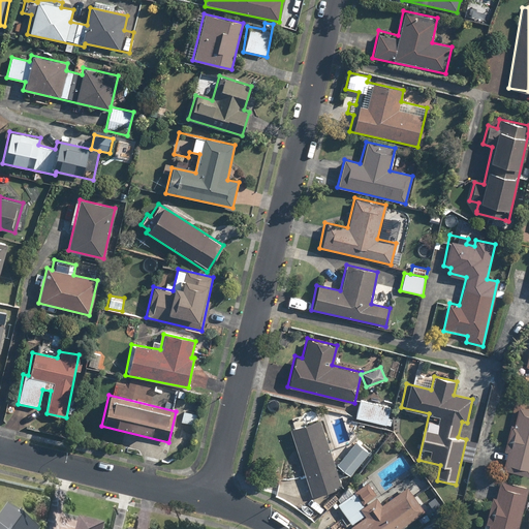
[(359,399),(354,417),(386,425),(391,406),(359,399)]
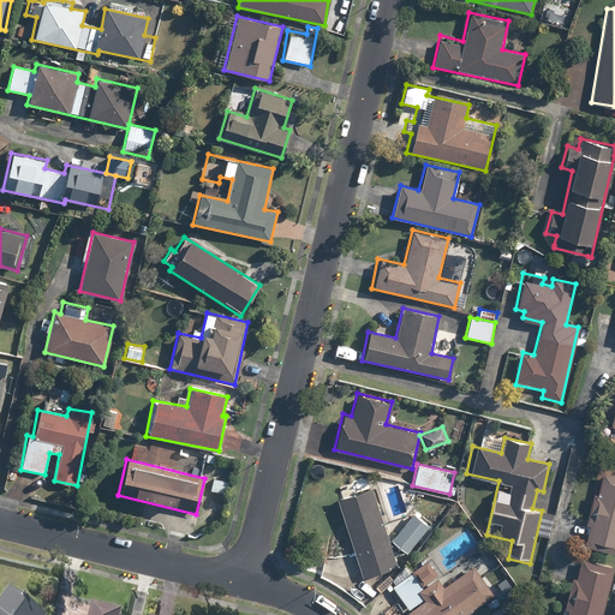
[(614,476),(603,473),(598,496),(592,495),(586,521),(591,523),(586,547),(614,553),(614,476)]
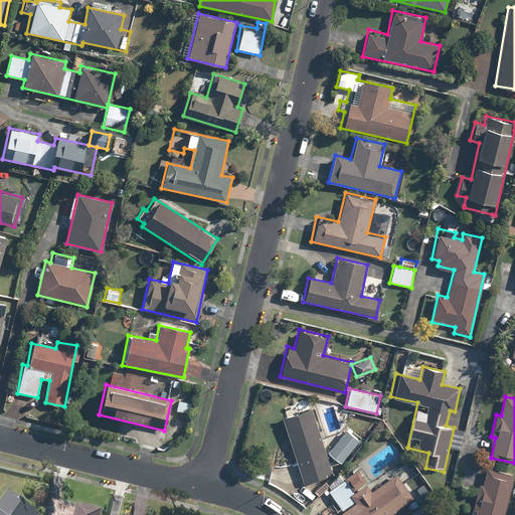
[(303,484),(332,474),(329,465),(342,461),(359,441),(345,428),(325,453),(311,407),(281,417),(303,484)]
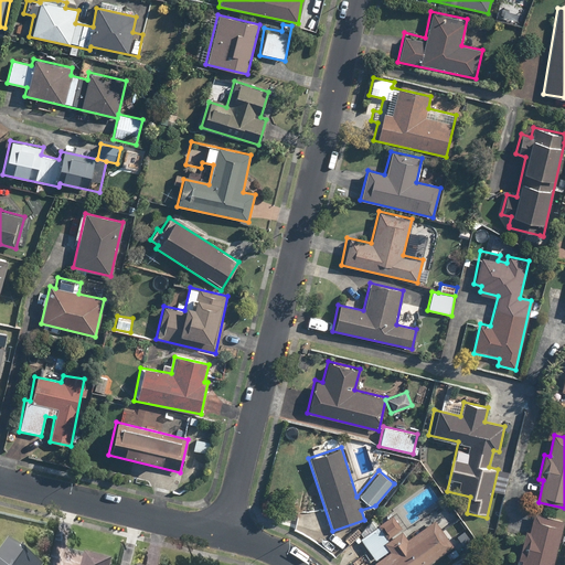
[(534,512),(530,532),(523,531),(514,564),(552,564),(564,520),(534,512)]
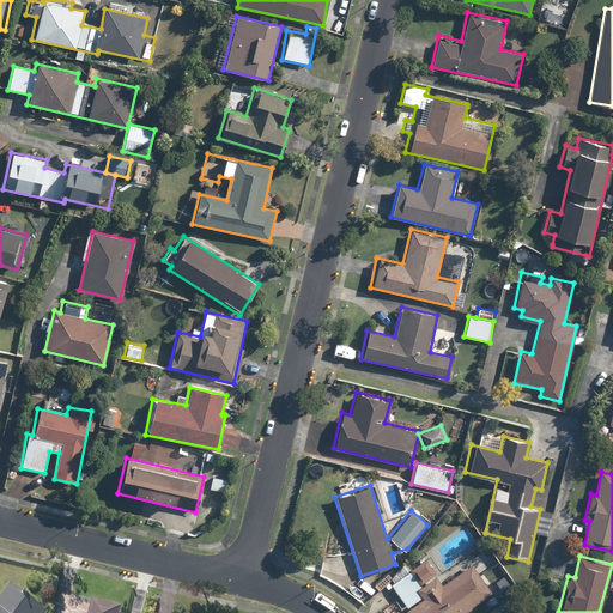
[(417,589),(424,598),(406,611),(406,612),(461,612),(491,592),(471,564),(444,583),(425,557),(411,568),(423,584),(417,589)]
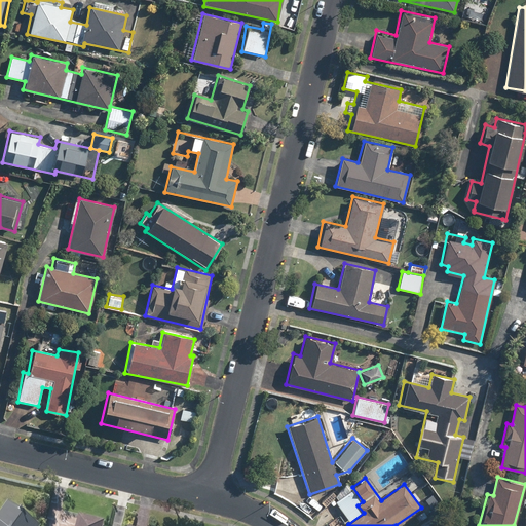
[(0,514),(0,525),(34,525),(7,504),(0,514)]
